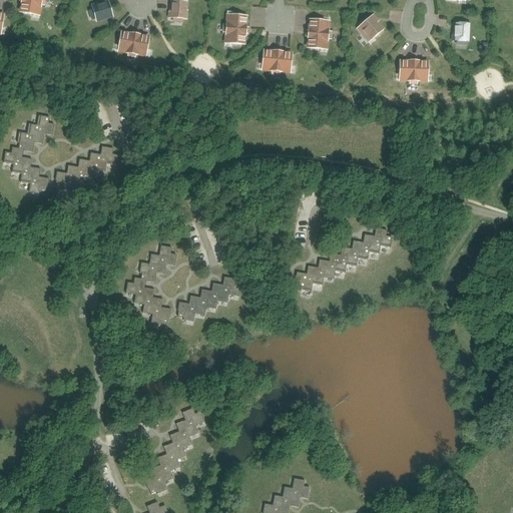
[(21,0),(21,1),(19,13),(38,16),(39,6),(42,6),(43,0),(21,0)]
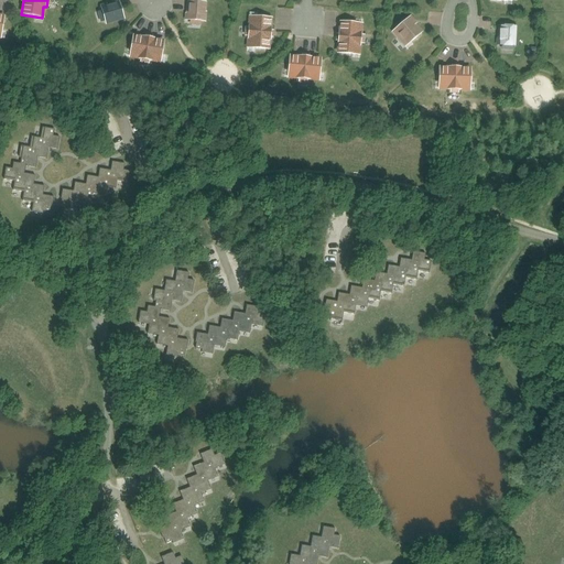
[(106,25),(125,20),(119,0),(100,6),(106,25)]
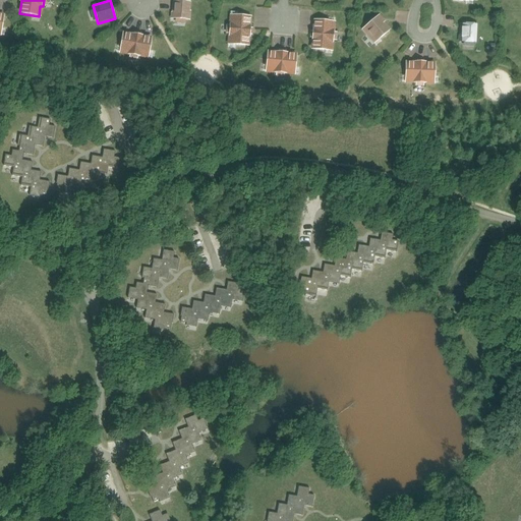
[(191,2),(173,1),(172,18),(190,20),(191,2)]
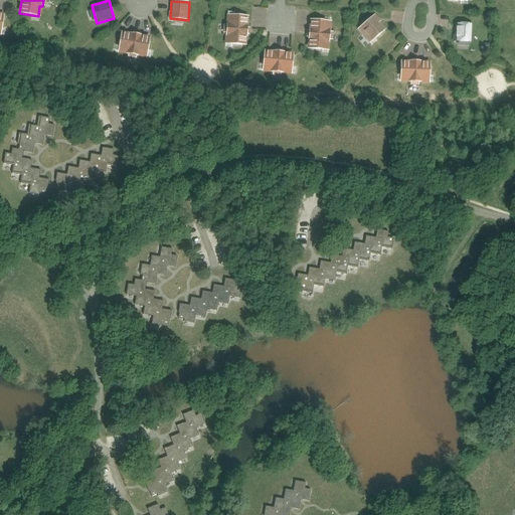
[(226,25),(225,33),(229,34),(228,44),(246,45),(248,16),(230,15),(229,25),(226,25)]
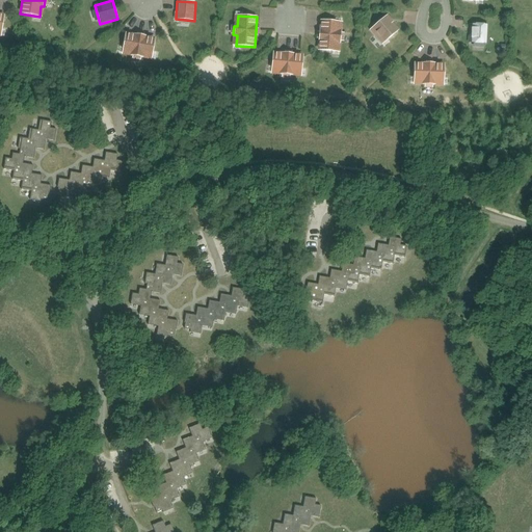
[(384,43),(399,30),(387,16),(372,28),(384,43)]
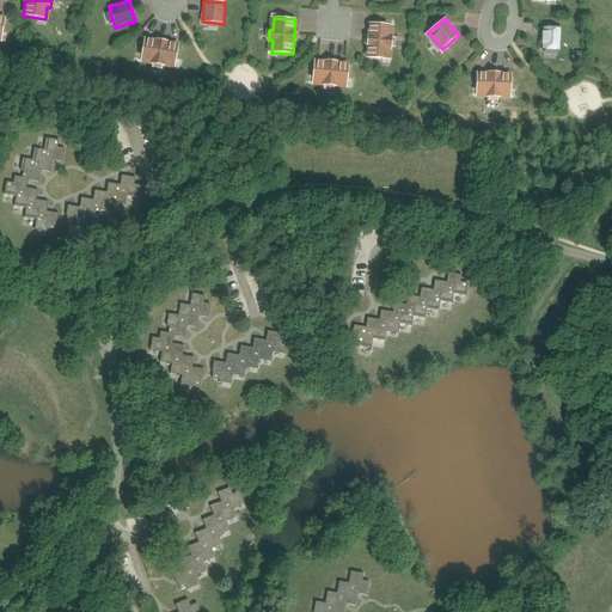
[(368,24),(366,59),(387,60),(389,48),(392,48),(393,38),(390,37),(391,25),(368,24)]
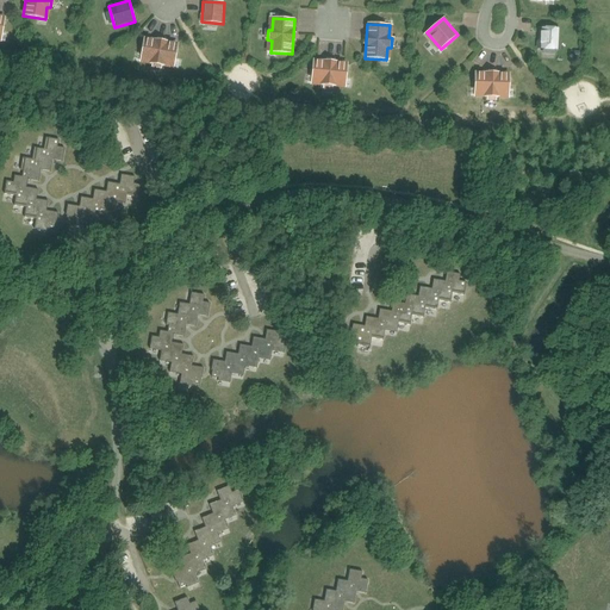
[(540,27),(539,50),(559,50),(560,29),(540,27)]
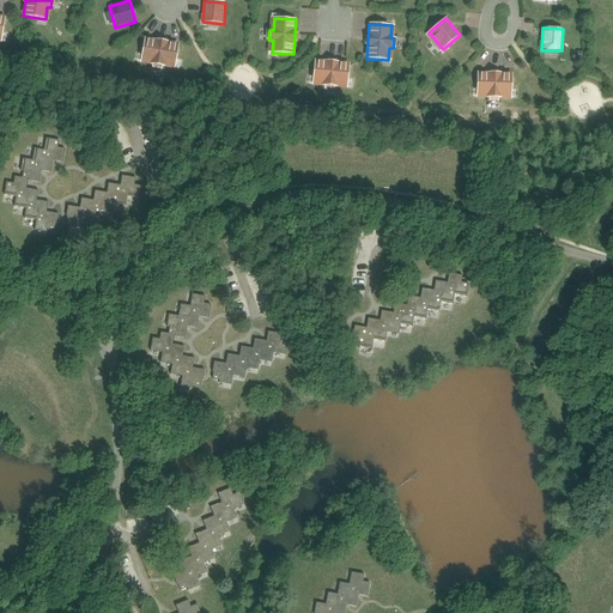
[(145,37),(141,59),(153,61),(152,65),(162,67),(163,64),(163,62),(175,65),(178,43),(145,37)]
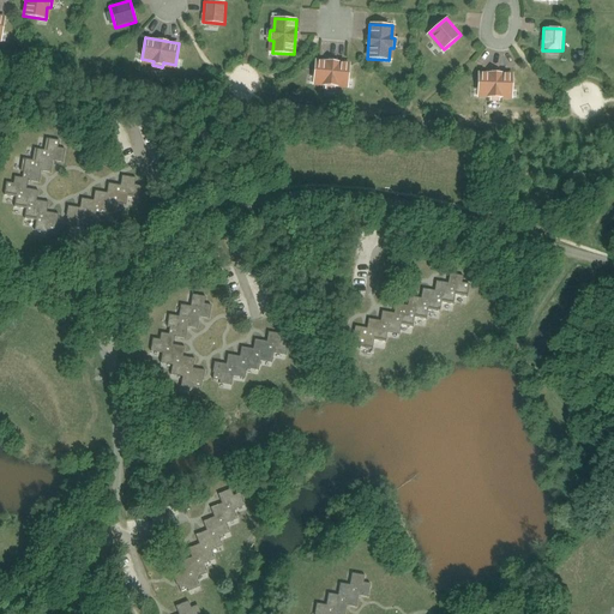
[(315,60),(313,80),(325,82),(325,86),(335,88),(335,83),(348,84),(350,62),(315,60)]
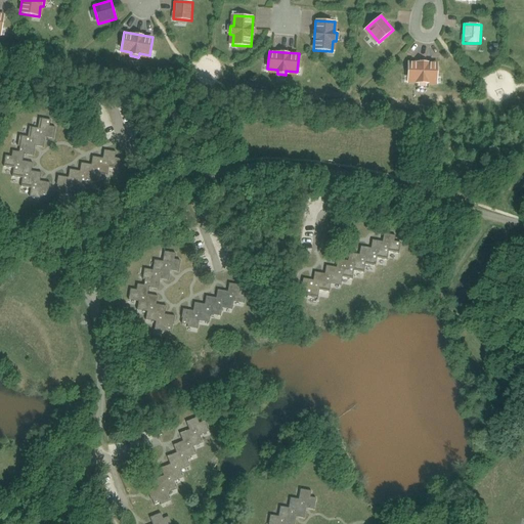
[(408,62),(408,80),(413,80),(418,80),(418,84),(426,84),(426,80),(437,81),(438,62),(408,62)]
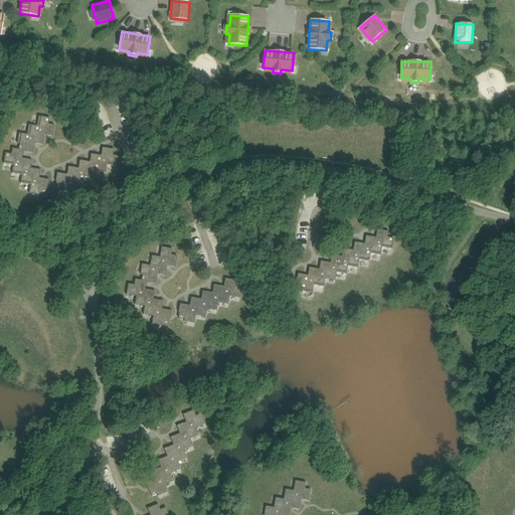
[(32,160),(22,158),(23,151),(33,153),(34,143),(42,145),(44,135),(52,136),(54,125),(48,124),(49,118),(39,116),(37,126),(29,125),(27,135),(19,133),(17,144),(20,144),(19,149),(12,148),(11,154),(5,153),(3,164),(13,166),(12,174),(22,175),(20,183),(30,185),(29,193),(39,195),(40,192),(46,193),(47,188),(49,179),(39,178),(40,170),(31,168),(32,160)]
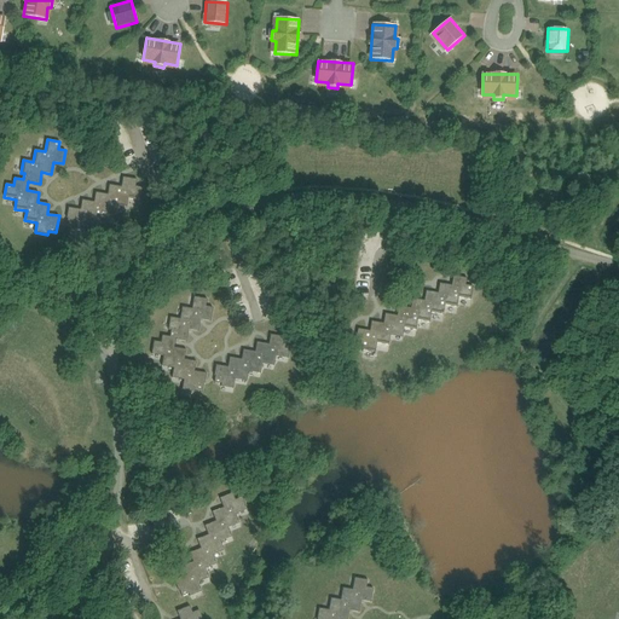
[(137,179),(123,177),(121,187),(110,185),(108,195),(96,192),(94,202),(82,200),(81,209),(69,208),(67,218),(69,218),(68,225),(74,226),(74,230),(86,231),(88,221),(100,224),(102,214),(114,217),(115,206),(127,208),(128,198),(140,201),(143,187),(136,186),(137,179)]
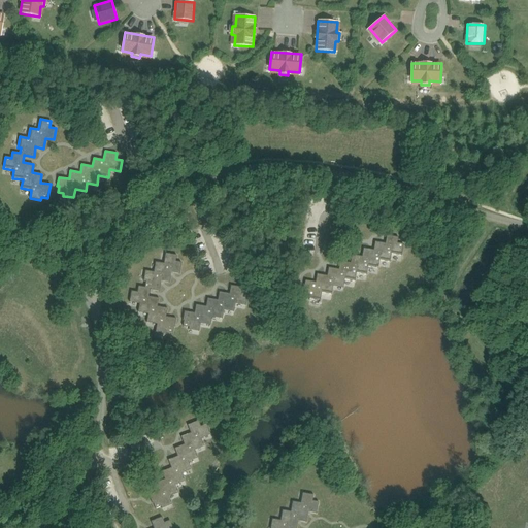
[(404,244),(398,243),(399,237),(387,235),(386,243),(375,241),(374,250),(364,249),(362,257),(352,255),(351,263),(340,261),(339,269),(329,267),(327,275),(318,274),(316,283),(305,281),(304,289),(305,290),(304,295),(310,296),(309,299),(321,300),(322,292),(332,294),(333,286),(343,288),(345,279),(355,282),(357,273),(367,274),(368,266),(378,268),(380,260),(390,262),(392,254),(402,256),(404,244)]
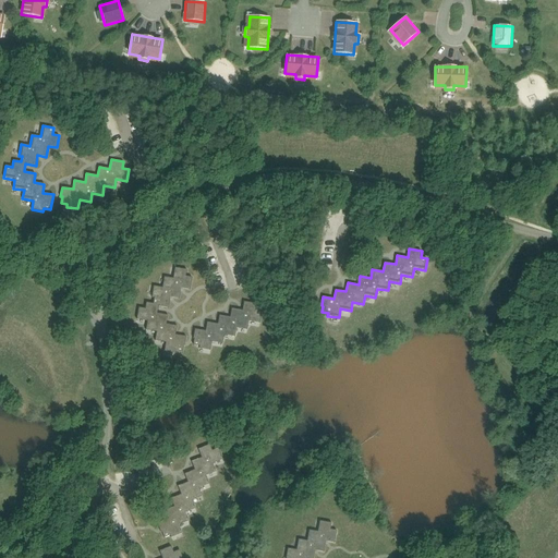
[(168,315),(157,313),(158,306),(169,308),(170,298),(179,299),(180,292),(181,288),(190,290),(192,277),(186,276),(187,269),(176,268),(173,278),(165,277),(162,288),(154,286),(152,298),(155,298),(154,303),(146,302),(146,308),(138,307),(137,319),(147,322),(146,330),(157,331),(155,340),(166,342),(165,351),(176,353),(177,351),(183,352),(184,346),(185,346),(186,337),(176,335),(178,326),(167,324),(168,315)]
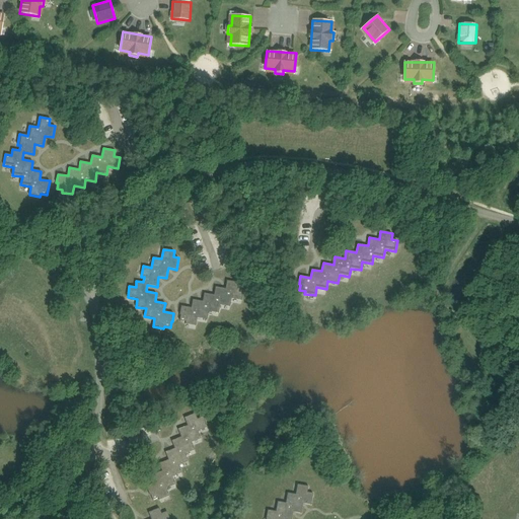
[(238,283),(227,281),(226,289),(216,287),(214,295),(205,293),(203,301),(193,300),(192,308),(181,306),(179,314),(180,315),(179,320),(186,321),(186,324),(196,325),(198,317),(207,319),(209,311),(219,313),(220,305),(230,306),(232,298),(241,300),(243,289),(237,288),(238,283)]
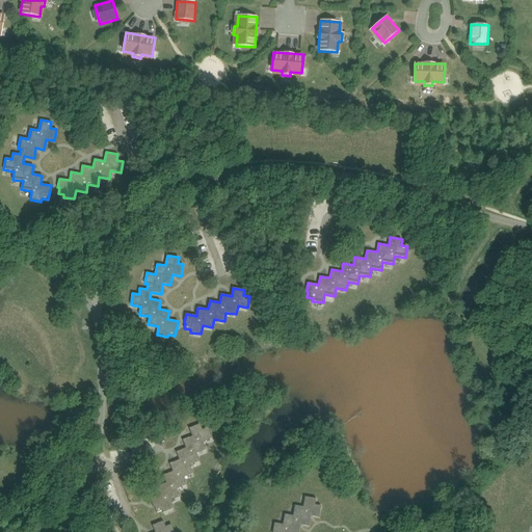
[(179,427),(183,439),(191,436),(189,427),(198,424),(196,421),(179,427)]
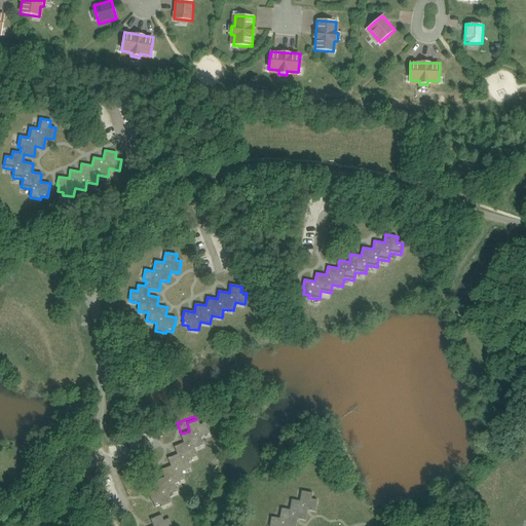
[(203,445),(200,437),(210,433),(205,422),(200,424),(198,419),(187,423),(190,431),(181,436),(184,443),(174,447),(177,455),(167,458),(171,466),(161,470),(164,478),(155,482),(158,489),(149,493),(152,501),(153,501),(155,506),(161,504),(161,506),(172,502),(168,494),(178,491),(175,483),(184,480),(181,472),(191,467),(188,460),(197,456),(194,448),(203,445)]
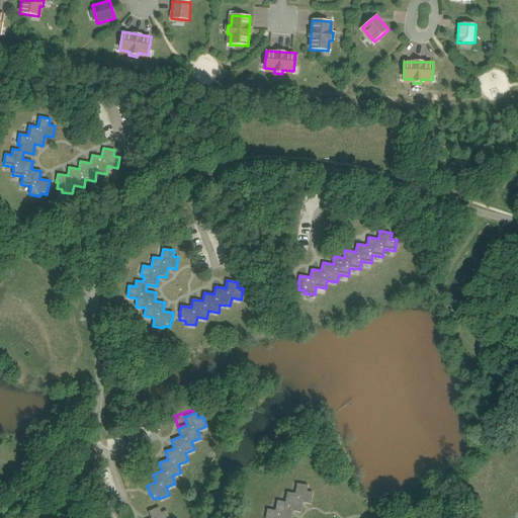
[(308,486),(296,484),(295,494),(287,492),(285,502),(277,501),(275,510),(267,509),(265,517),(290,517),(292,511),(300,512),(303,503),(311,504),(313,493),(307,492),(308,486)]
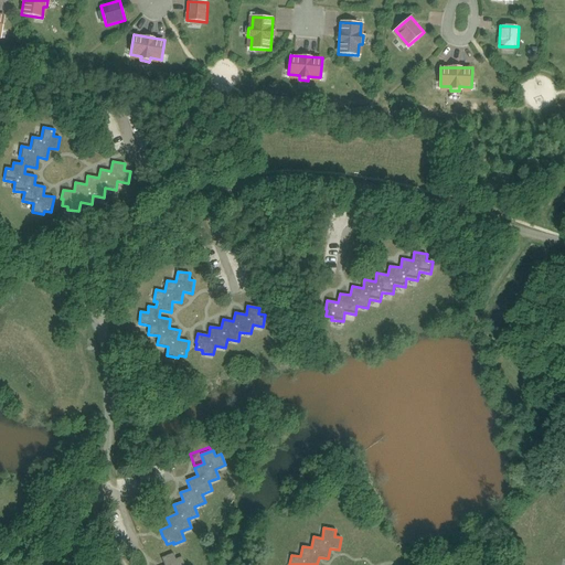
[(173,553),(162,558),(164,564),(184,564),(182,556),(176,560),(173,553)]
